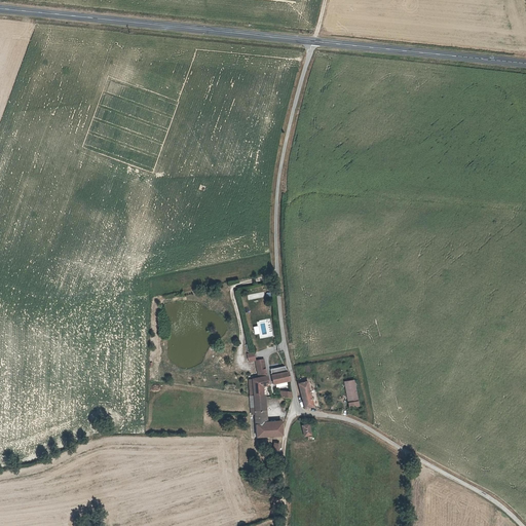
[(260,338),(273,336),(270,318),(257,322),(257,326),(253,327),(255,334),(259,334),(260,338)]
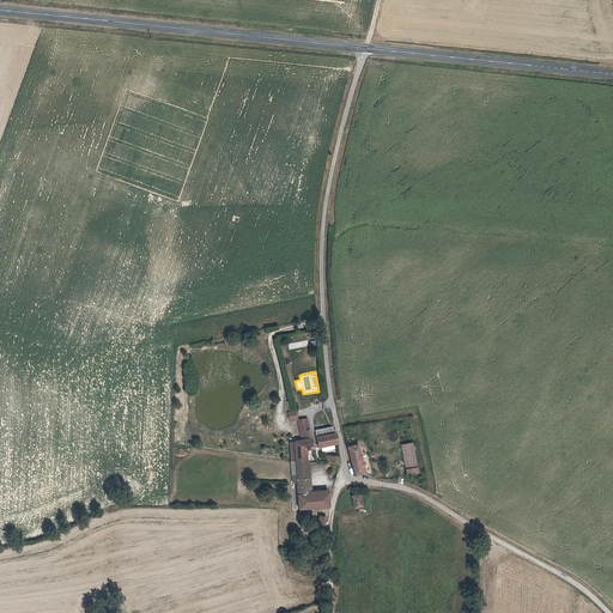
[(297,422),(299,432),(309,430),(307,420),(297,422)]
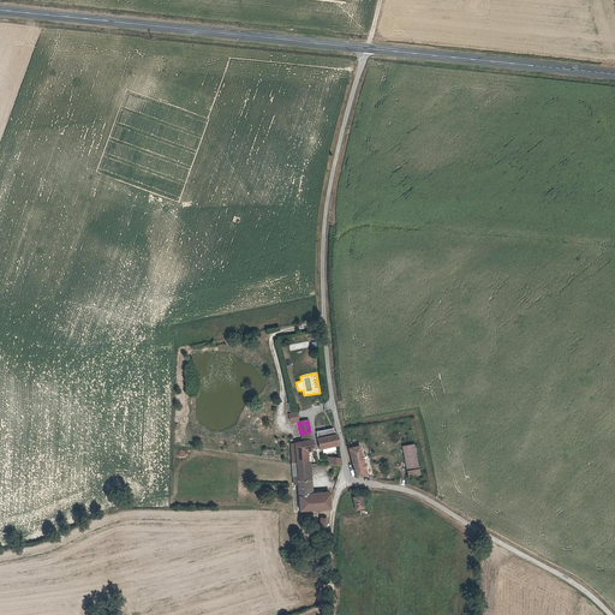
[(315,433),(317,440),(335,435),(333,429),(315,433)]
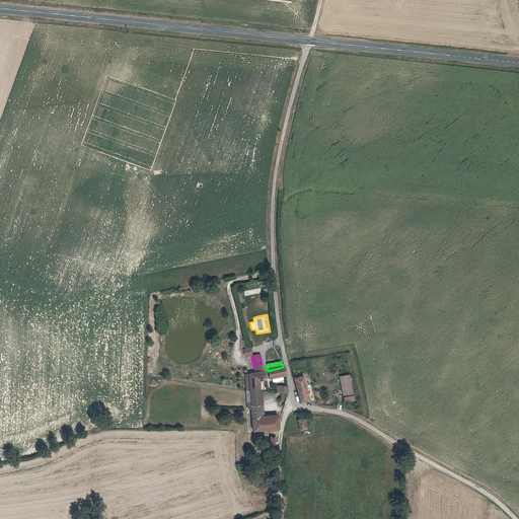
[(254,371),(254,373),(263,371),(262,364),(253,366),(254,371)]
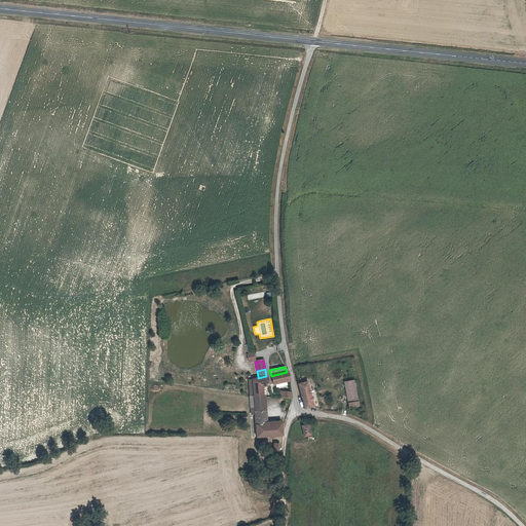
[(287,372),(271,376),(272,384),(289,381),(288,372),(287,372)]
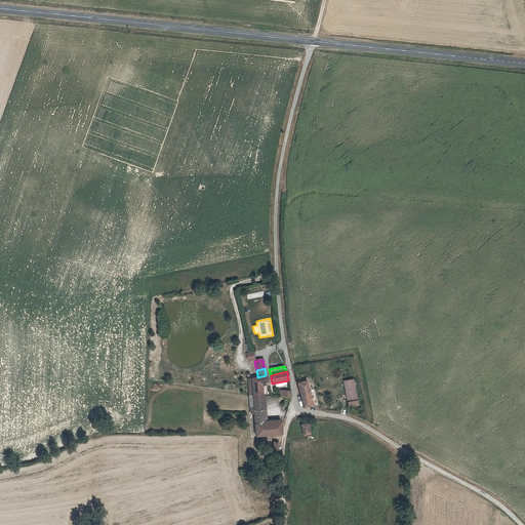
[(252,395),(261,394),(261,386),(268,385),(266,375),(257,377),(254,378),(251,378),(252,395)]
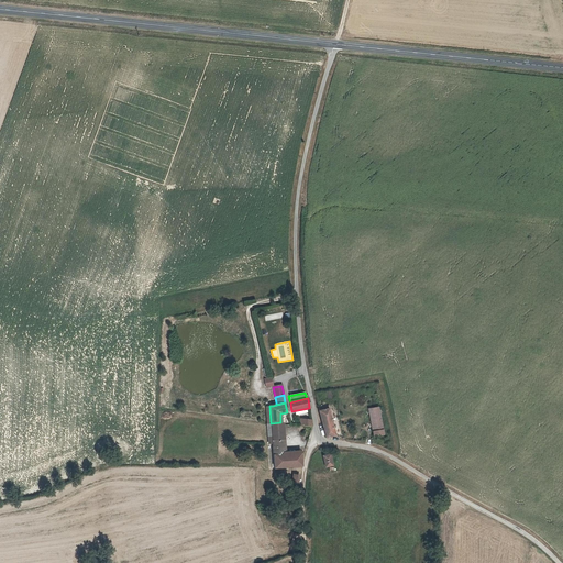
[(338,435),(329,405),(319,407),(326,438),(338,435)]
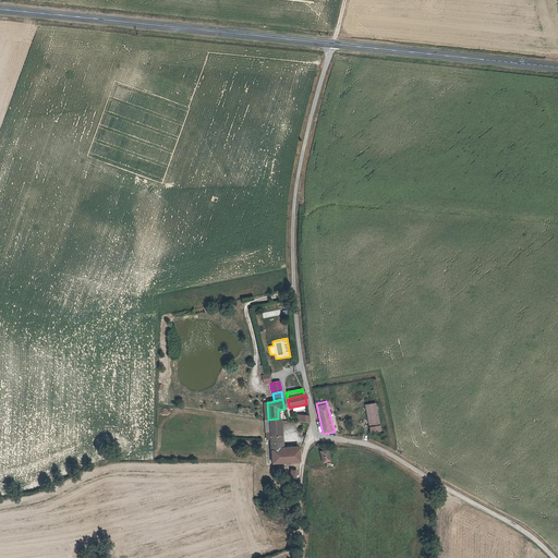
[(381,431),(375,404),(367,405),(373,427),(372,428),(373,433),(378,431),(381,431)]
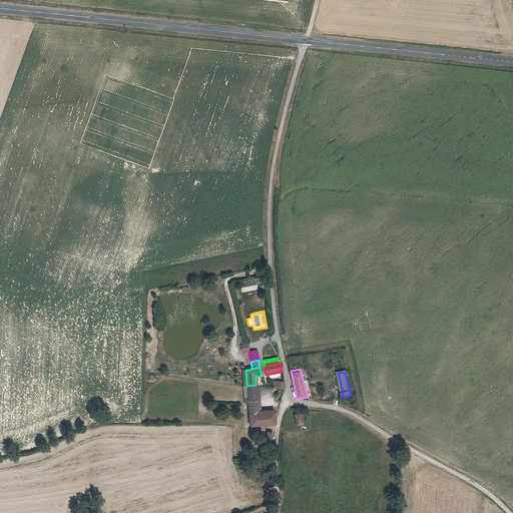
[(249,407),(249,408),(259,407),(257,387),(255,385),(246,386),(246,387),(243,387),(243,407),(249,407)]
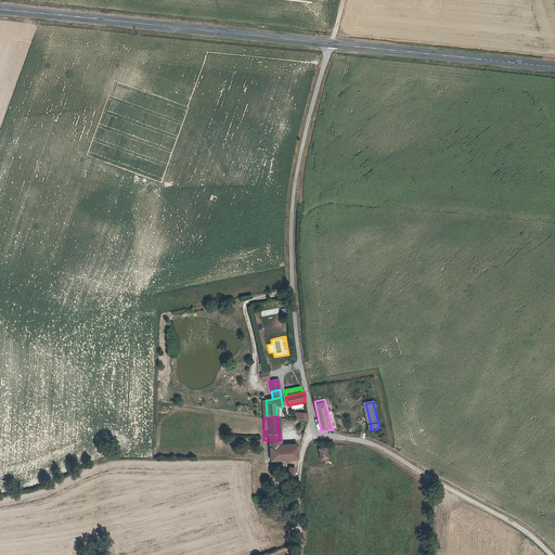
[(300,447),(287,448),(287,462),(297,461),(300,447)]
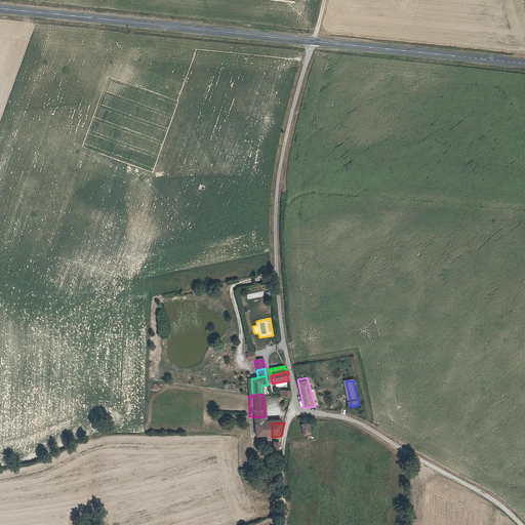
[(272,437),(272,423),(265,423),(255,425),(255,438),(272,437)]
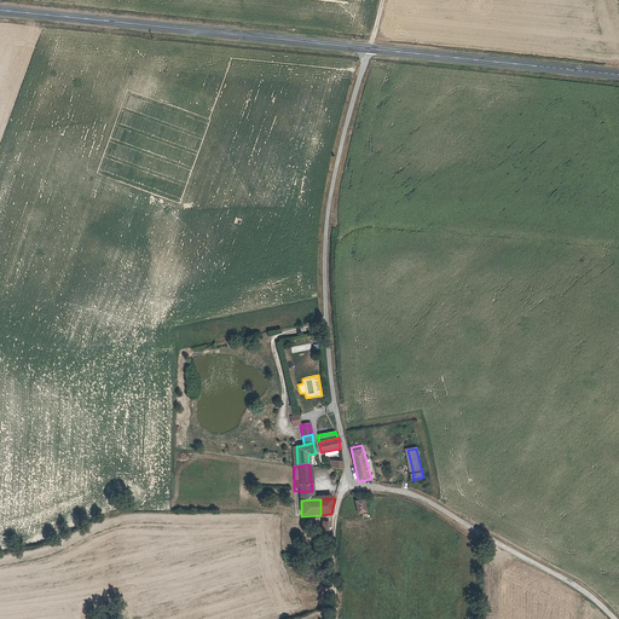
[(363,501),(356,502),(358,514),(365,513),(363,501)]
